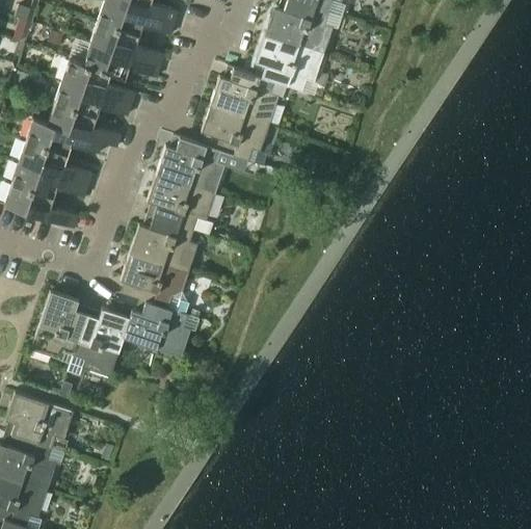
[(105,0),(105,1),(175,24),(179,12),(152,3),(152,0),(105,0)]
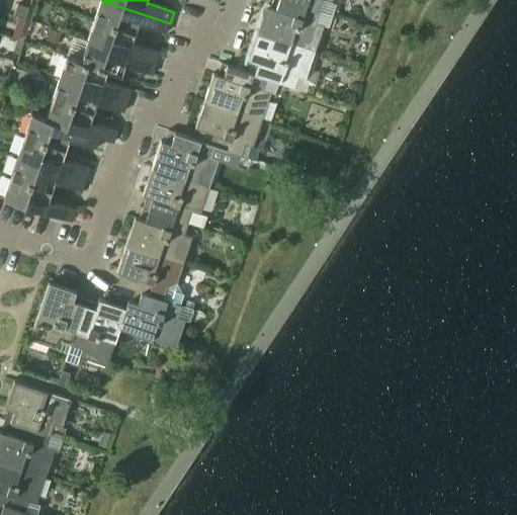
[(267,7),(258,34),(316,54),(325,27),(317,24),(321,13),(282,0),(279,0),(276,11),(267,7)]
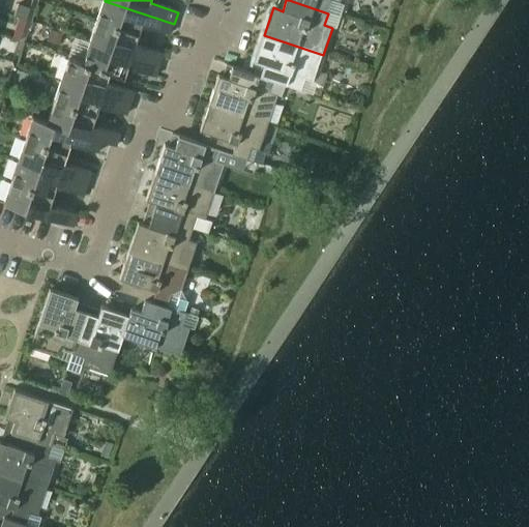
[(289,0),(328,13),(332,2),(340,4),(341,0),(289,0)]
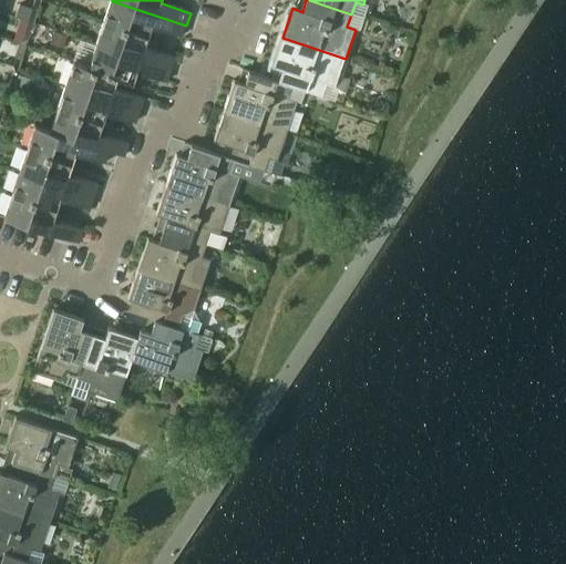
[(112,1),(105,23),(150,39),(153,29),(183,39),(186,26),(112,1)]
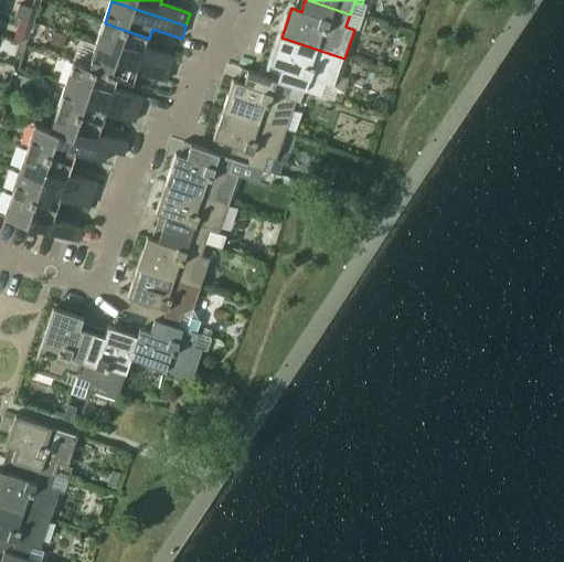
[(21,9),(18,19),(29,23),(32,13),(21,9)]
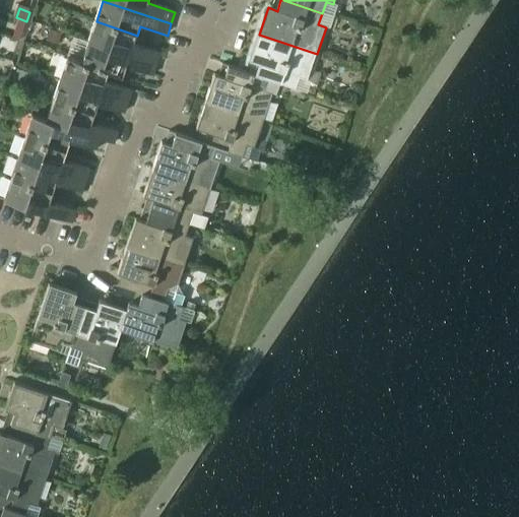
[(20,20),(17,28),(23,30),(26,22),(20,20)]
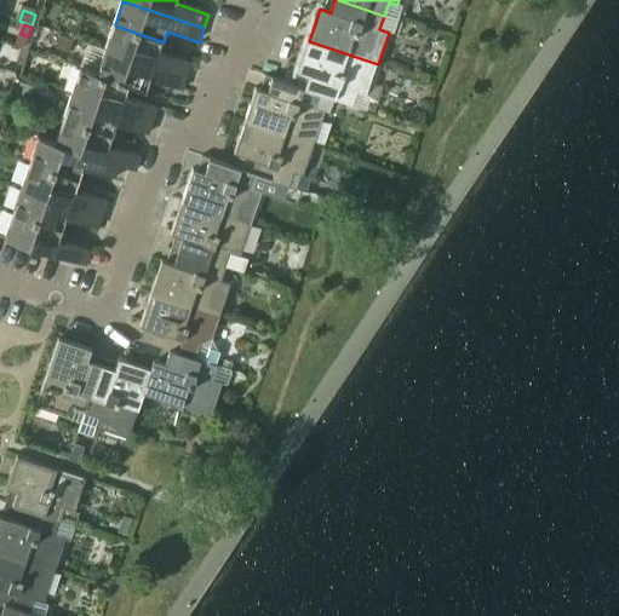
[(115,26),(107,51),(188,78),(191,64),(160,53),(164,42),(115,26)]
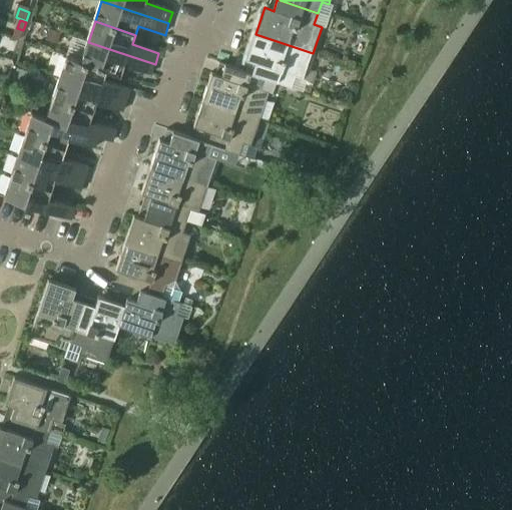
[(29,31),(26,42),(38,46),(42,35),(29,31)]
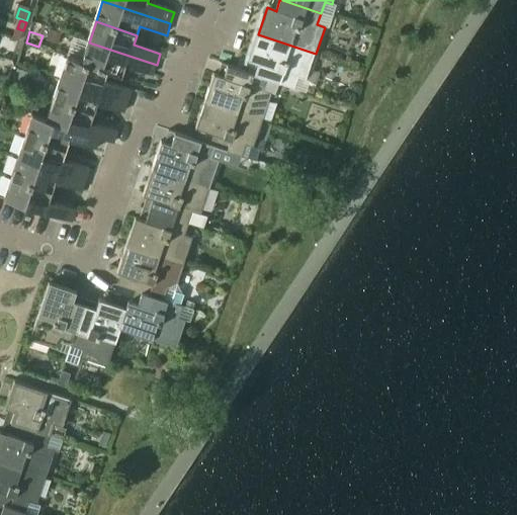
[(258,65),(255,76),(268,81),(267,81),(294,90),(298,78),(307,81),(316,54),(258,34),(249,62),(258,65)]
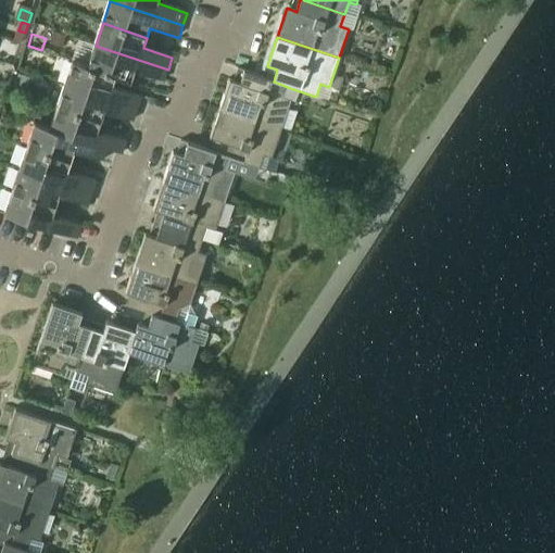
[(96,46),(88,67),(88,68),(116,78),(131,84),(135,73),(164,83),(168,70),(96,46)]
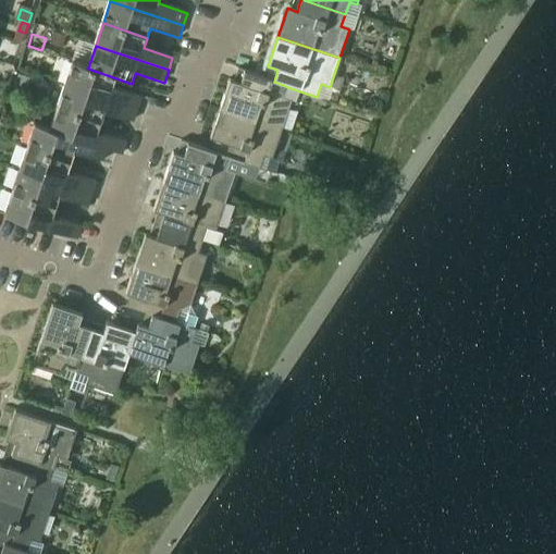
[(73,62),(65,86),(138,110),(143,98),(113,88),(116,78),(88,69),(88,68),(73,62)]
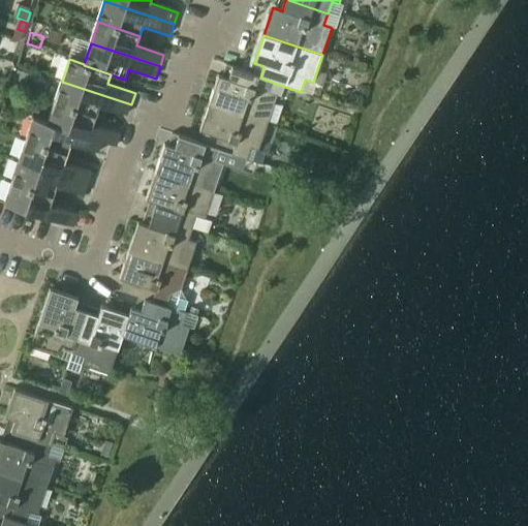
[(219,76),(210,104),(269,124),(278,97),(270,94),(273,83),(274,83),(260,78),(233,68),(228,80),(219,76)]
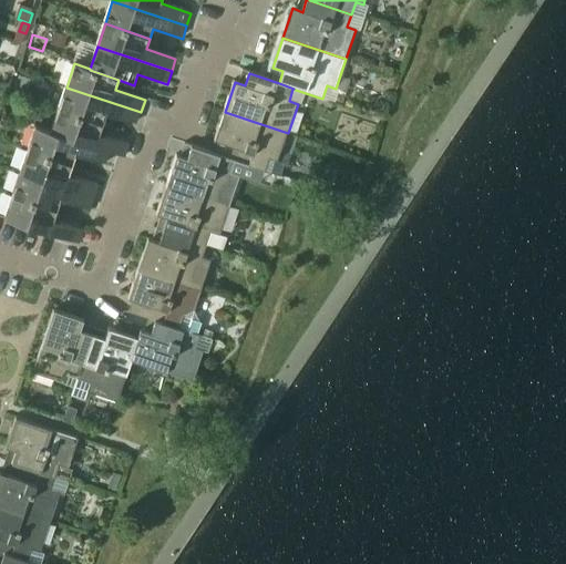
[(20,78),(14,94),(27,99),(29,93),(27,92),(30,82),(20,78)]
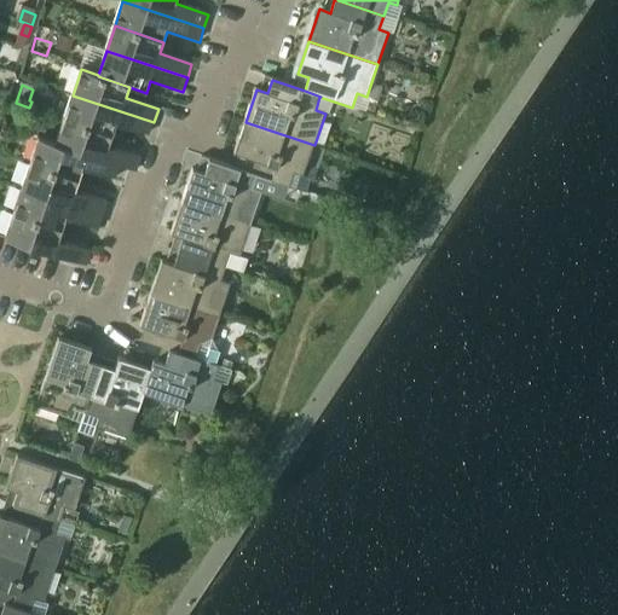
[(73,96),(64,120),(114,137),(117,125),(149,137),(154,122),(73,96)]
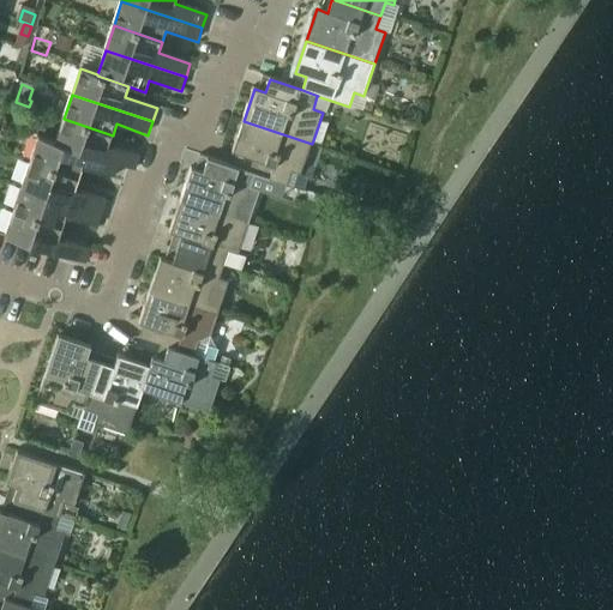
[(64,119),(55,143),(55,144),(119,165),(136,171),(140,157),(108,146),(113,136),(64,119)]
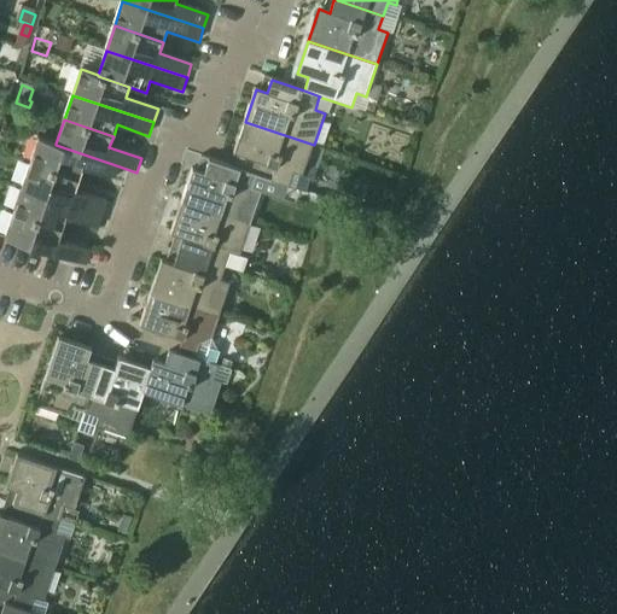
[(246,158),(242,171),(257,177),(256,177),(289,188),(294,174),(303,177),(314,145),(245,122),(234,155),(246,158)]
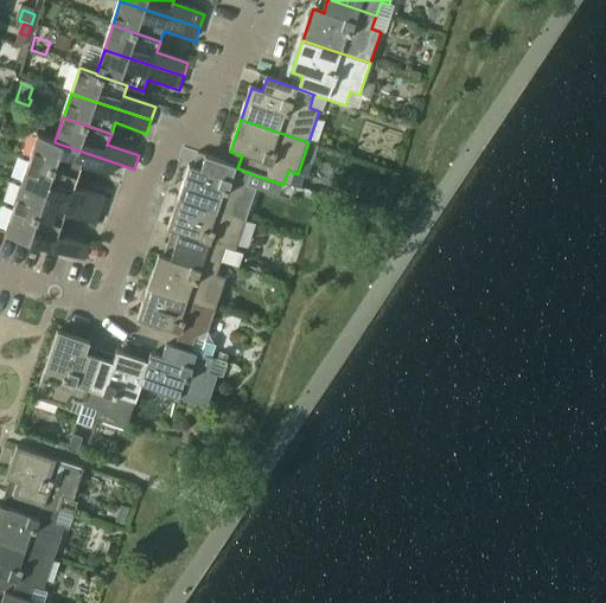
[(39,136),(31,161),(78,178),(82,166),(113,177),(117,164),(55,142),(55,141),(39,136)]
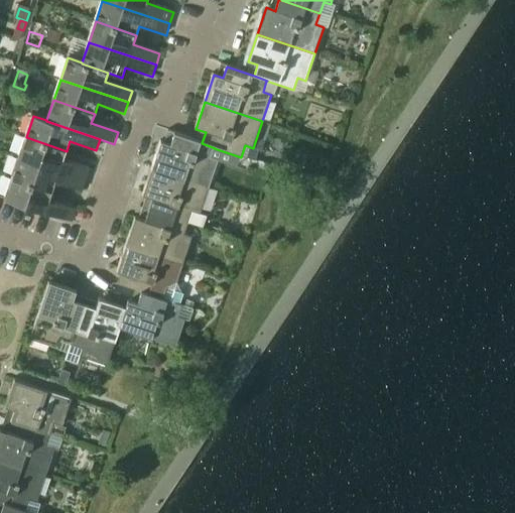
[(161,142),(152,169),(210,188),(219,161),(211,159),(214,148),(215,148),(202,143),(174,134),(170,145),(161,142)]
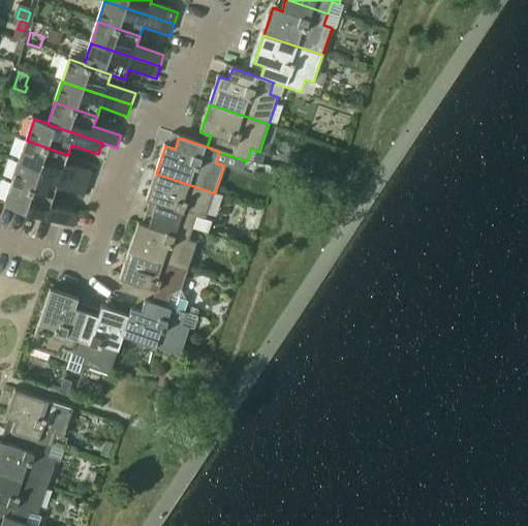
[(27,141),(20,161),(89,185),(92,174),(65,164),(68,155),(27,141)]
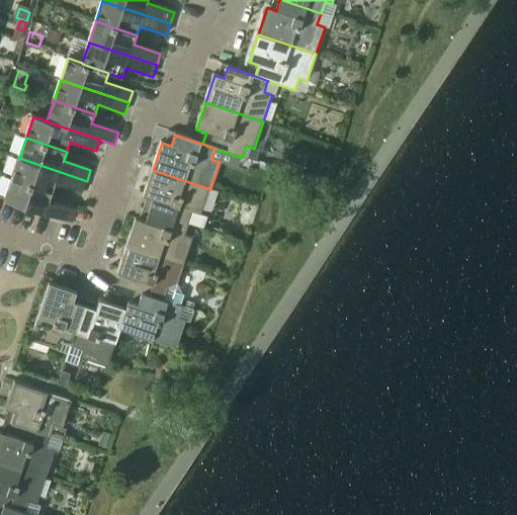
[(19,158),(12,179),(53,193),(56,183),(83,192),(87,181),(19,158)]
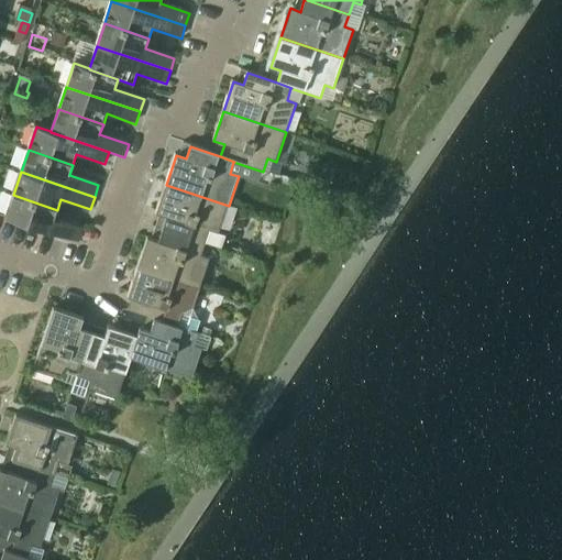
[(166,217),(163,230),(206,244),(219,249),(222,237),(219,235),(229,206),(166,185),(156,213),(166,217)]
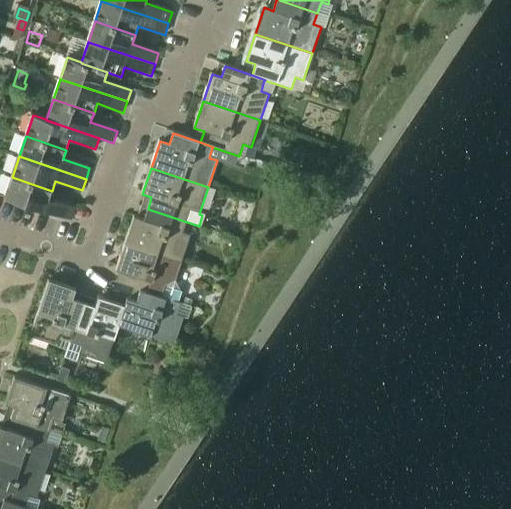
[(52,191),(12,177),(5,198),(72,221),(76,209),(49,200),(52,191)]
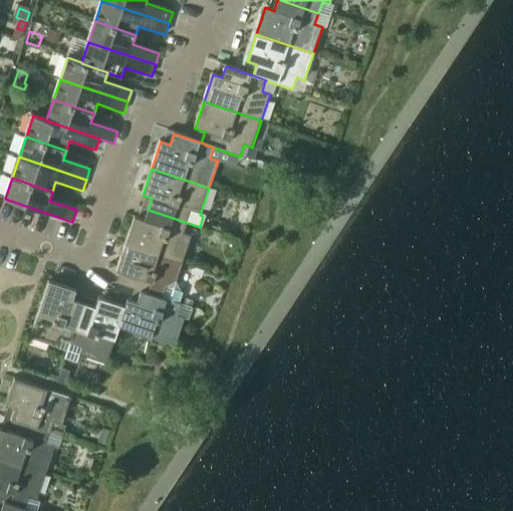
[(135,218),(125,244),(183,264),(192,237),(185,234),(188,223),(149,210),(145,221),(135,218)]
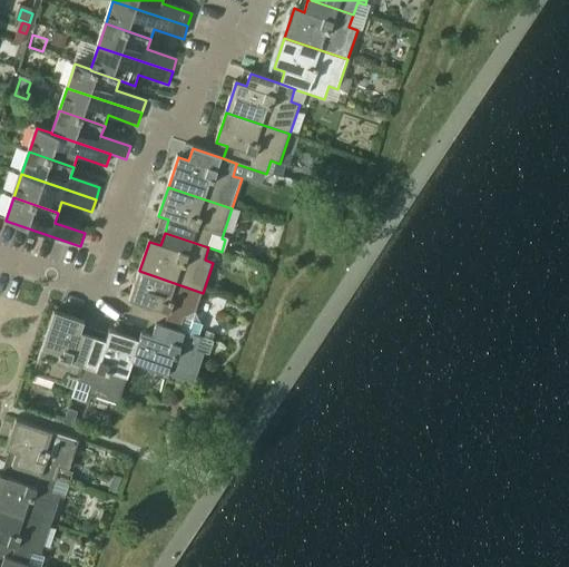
[(136,318),(156,324),(157,324),(180,332),(197,338),(202,325),(196,313),(203,293),(139,271),(129,301),(140,304),(136,318)]
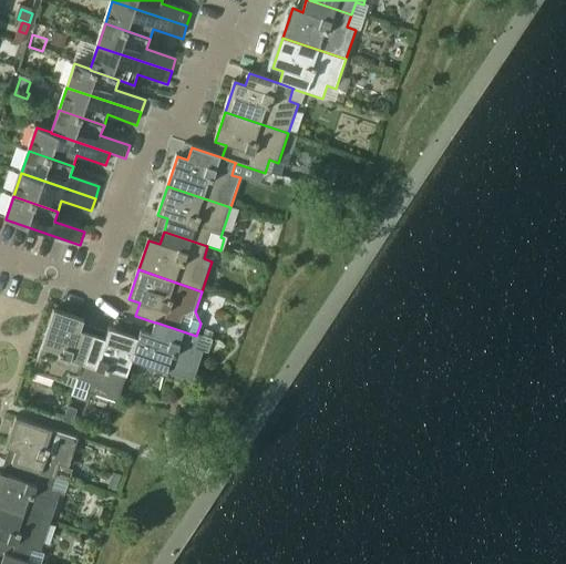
[(67,376),(79,380),(93,336),(81,331),(84,321),(54,311),(33,375),(63,385),(67,376)]
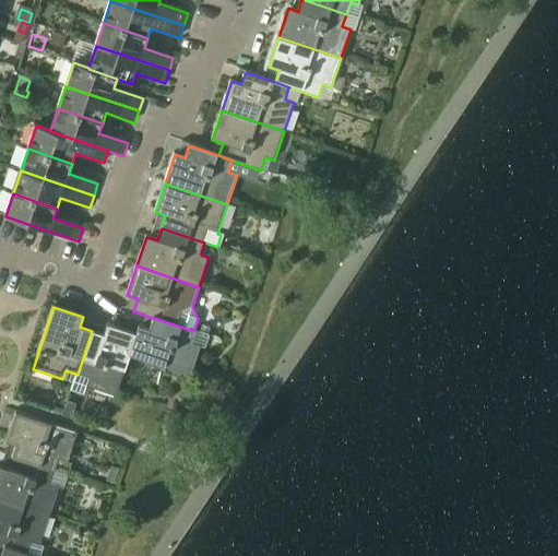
[(139,327),(137,334),(137,335),(130,356),(130,357),(191,377),(201,347),(193,345),(198,332),(193,331),(177,326),(154,318),(153,318),(150,330),(139,327)]
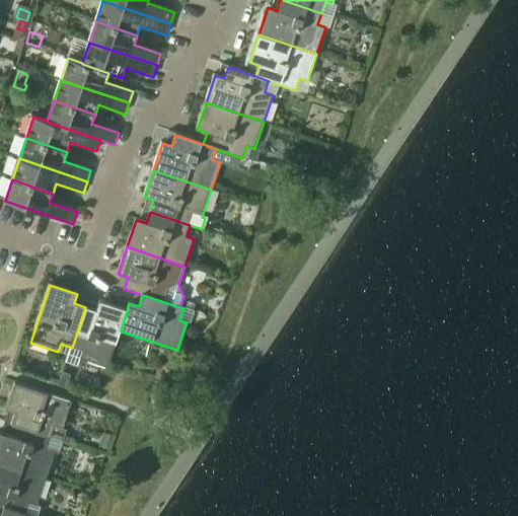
[(85,307),(72,348),(67,363),(78,367),(80,360),(108,369),(121,332),(121,330),(127,311),(127,310),(100,302),(97,311),(85,307)]
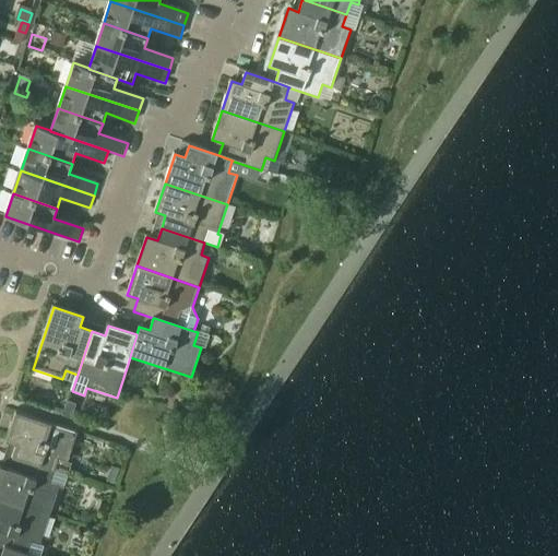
[(69,404),(64,416),(72,418),(75,406),(69,404)]
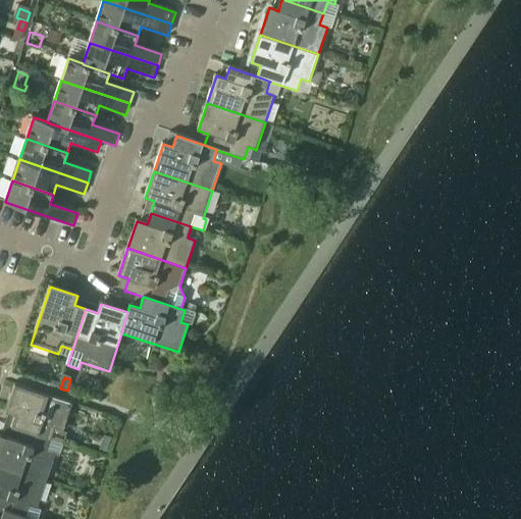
[(15,416),(11,427),(52,440),(56,429),(63,432),(73,405),(15,384),(6,412),(15,416)]
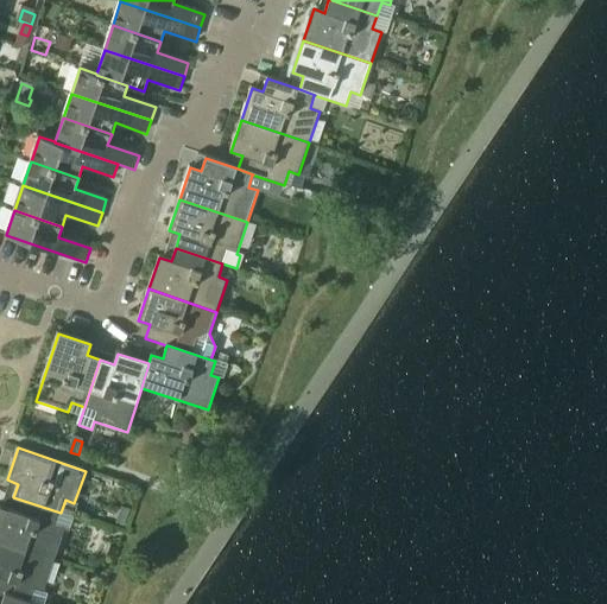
[(0,507),(0,542),(55,561),(65,529),(56,527),(61,513),(13,497),(8,510),(0,507)]
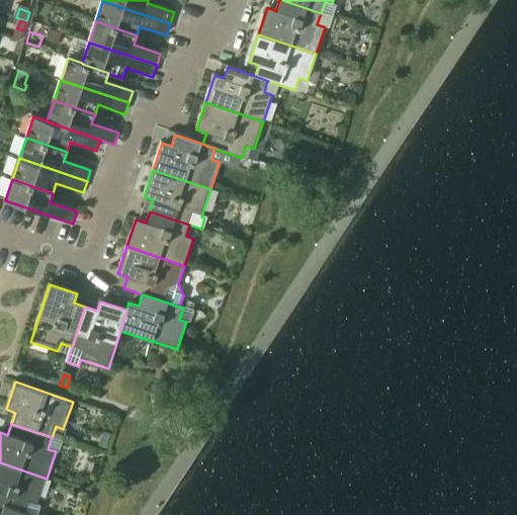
[(103,437),(98,452),(106,454),(111,440),(103,437)]
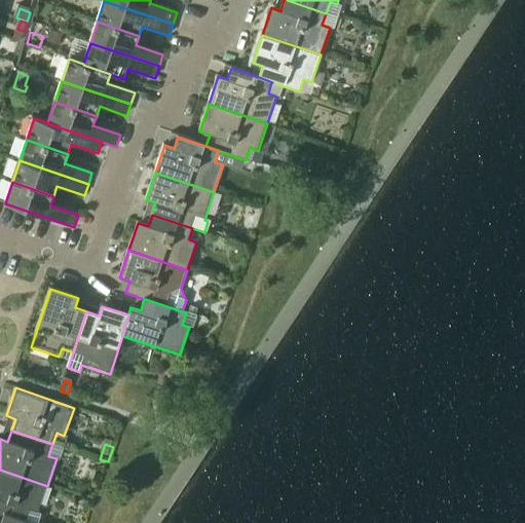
[(0,513),(4,515),(26,522),(27,522),(30,511),(38,513),(47,486),(0,470),(0,513)]
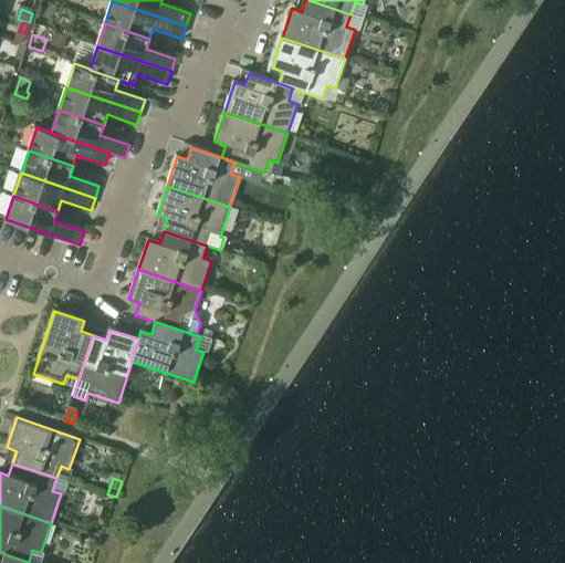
All buildings are outlined.
